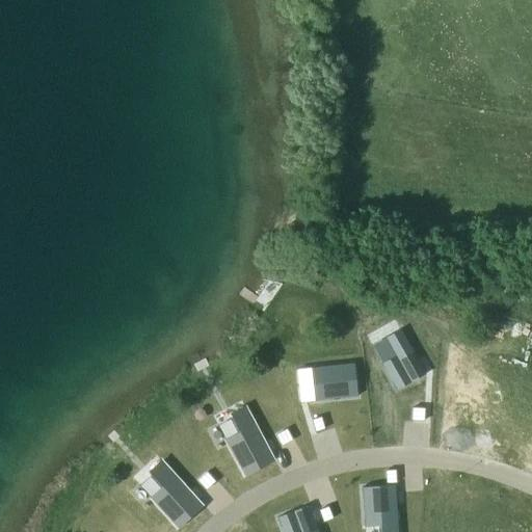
[(311,368),(314,401),(357,397),(354,364),(311,368)]
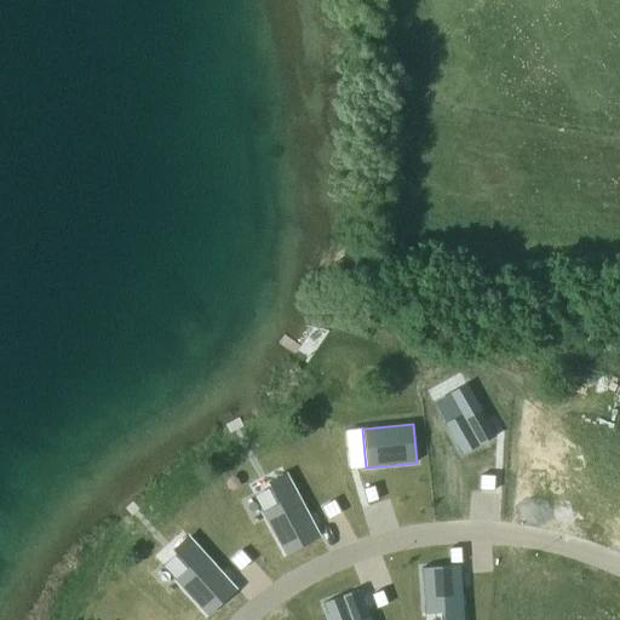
[(451,477),(487,477),(486,451),(451,449),(451,477)]
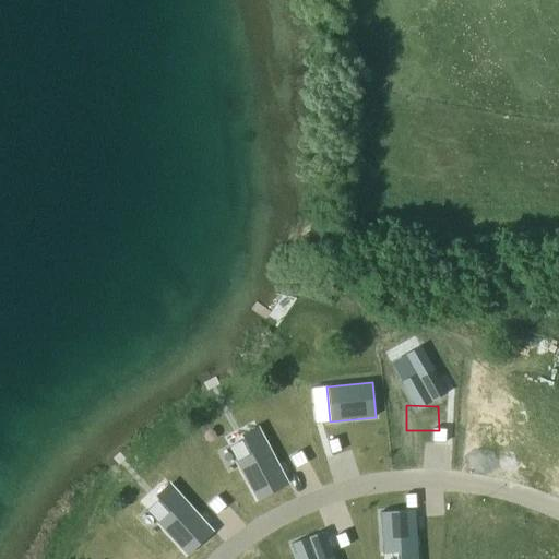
[(287,484),(258,428),(244,436),(253,455),(237,463),(257,500),(287,484)]
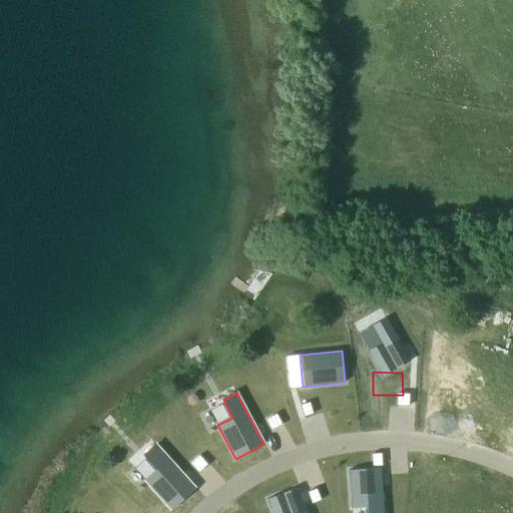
[(304,417),(313,414),(310,403),(301,405),(304,417)]
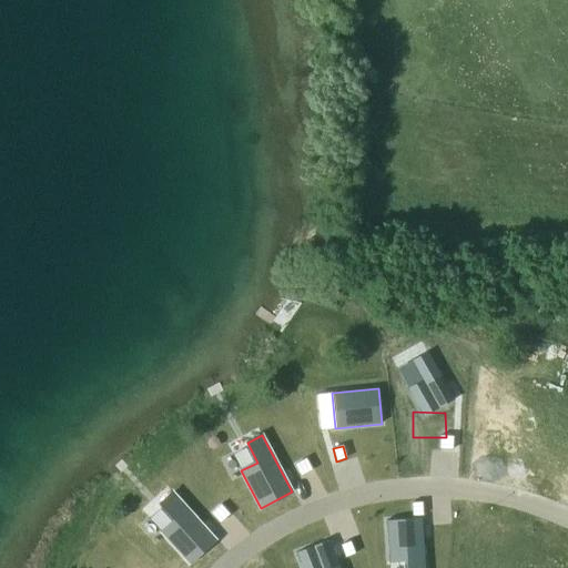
[(312,470),(306,458),(294,465),(301,476),(312,470)]
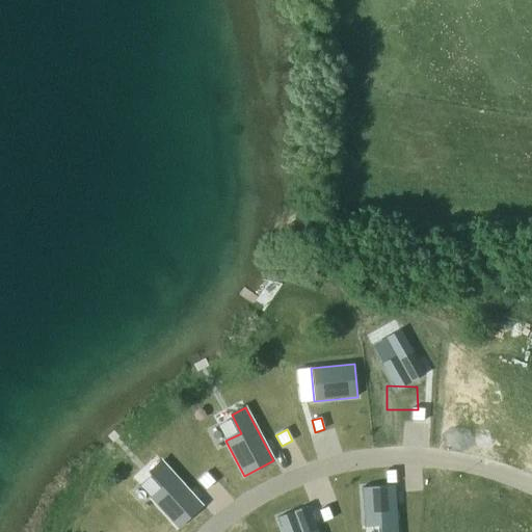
[(202,506),(161,461),(150,472),(163,487),(151,499),(177,528),(202,506)]
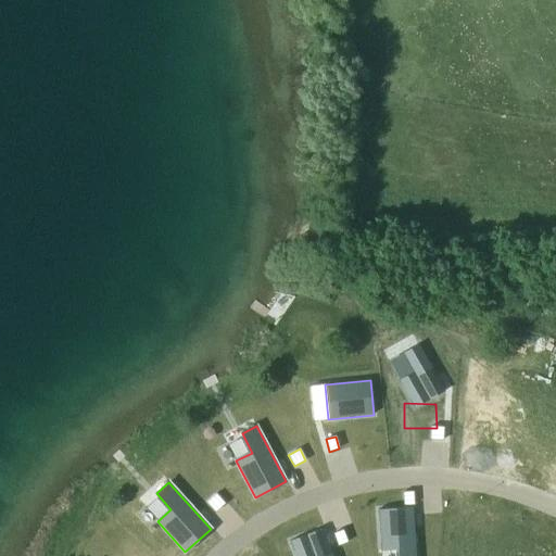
[(413,492),(403,492),(404,505),(414,505),(413,492)]
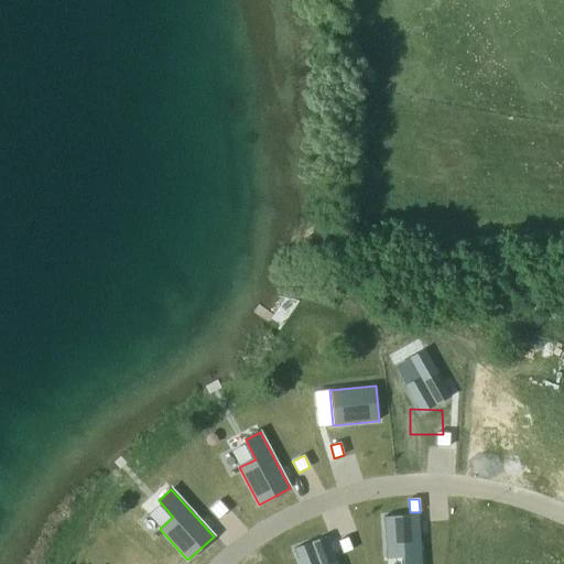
[(228,510),(219,501),(209,509),(218,519),(228,510)]
